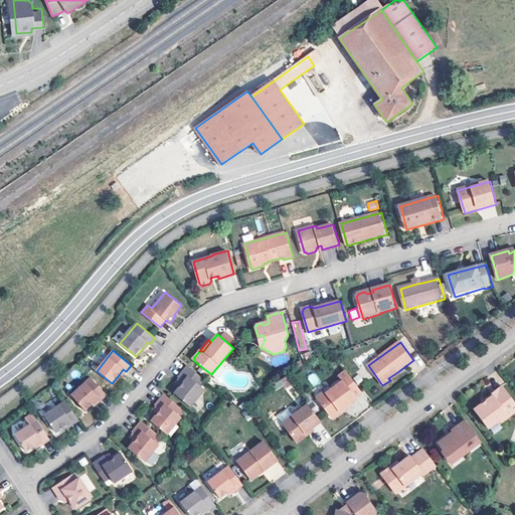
[(204,379),(188,365),(179,376),(180,378),(184,381),(180,385),(175,392),(190,405),(204,388),(200,384),(204,379)]
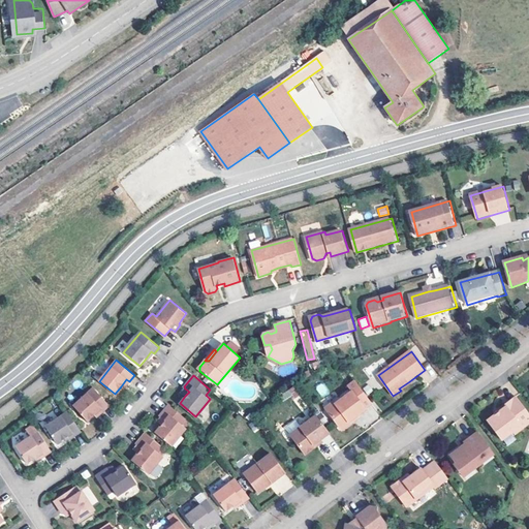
[(349,386),(353,392),(337,404),(333,404),(329,407),(328,410),(341,429),(344,430),(349,427),(349,423),(358,417),(367,410),(366,409),(373,404),(356,382),(349,386)]
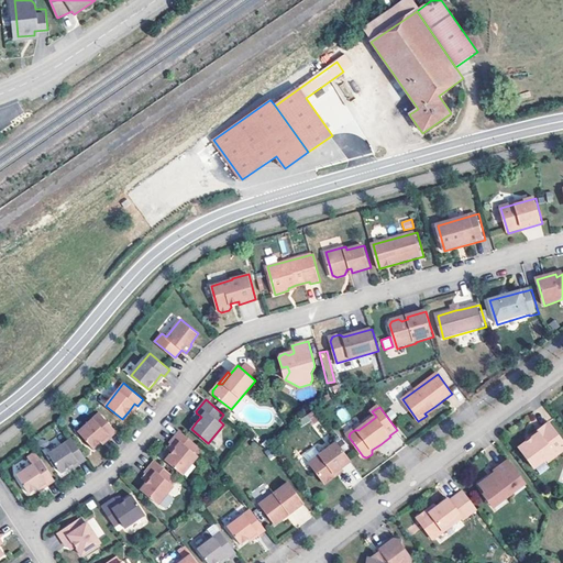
[(435,409),(434,407),(424,414),(427,416),(435,409)]
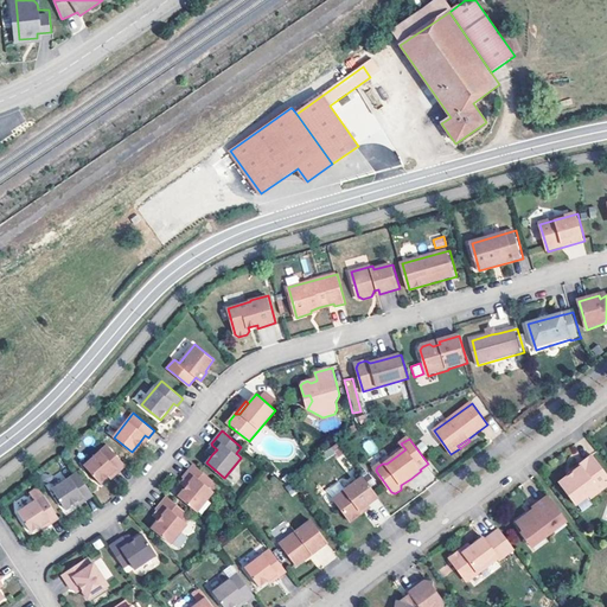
[(126,464),(107,443),(84,465),(101,483),(108,475),(116,467),(119,471),(126,464)]
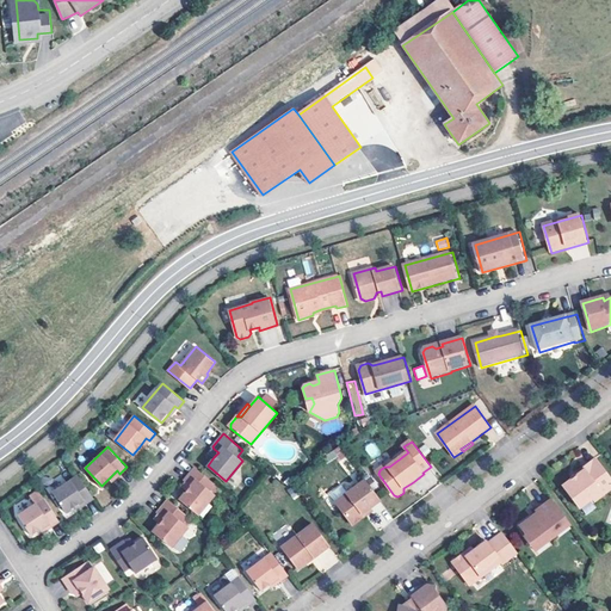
[(610,492),(610,480),(597,461),(584,470),(585,473),(563,488),(580,511),(593,501),(594,505),(610,492)]
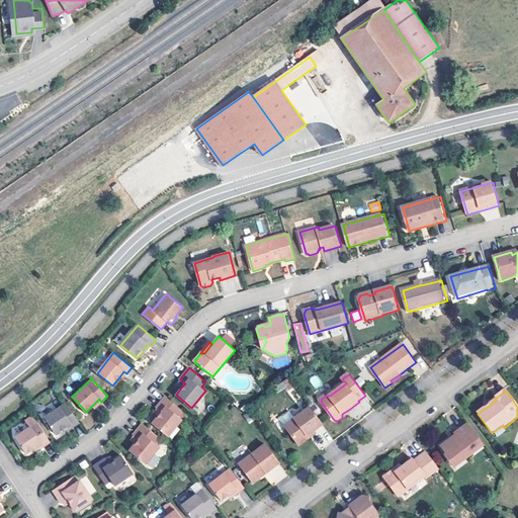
[(182,410),(166,396),(156,407),(158,408),(162,412),(158,416),(152,423),(167,436),(182,419),(177,415),(182,410)]
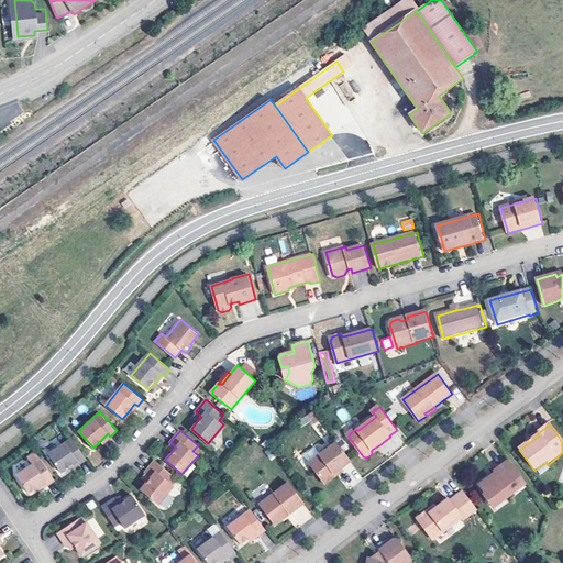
[(110,437),(108,433),(100,441),(103,443),(110,437)]
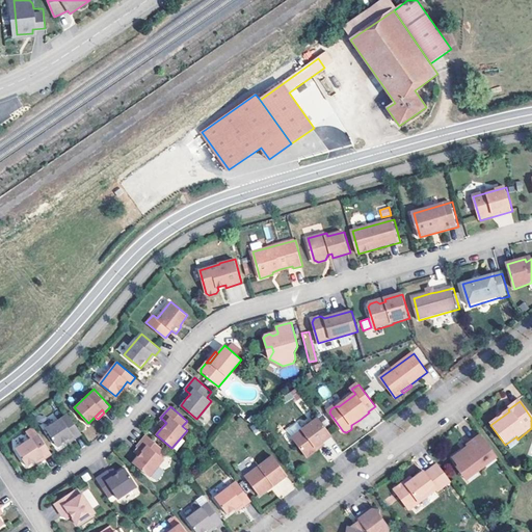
[(82,433),(69,414),(46,429),(57,447),(65,442),(73,436),(75,439),(82,433)]
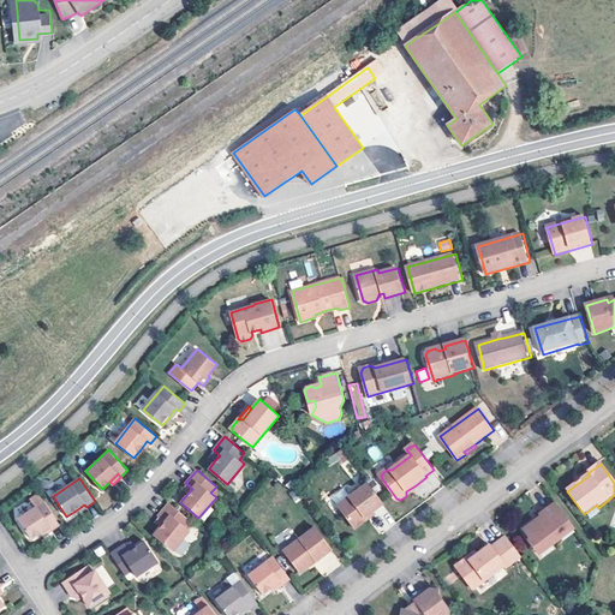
[(383,503),(369,483),(338,505),(354,529),(365,521),(365,517),(374,511),(383,503)]
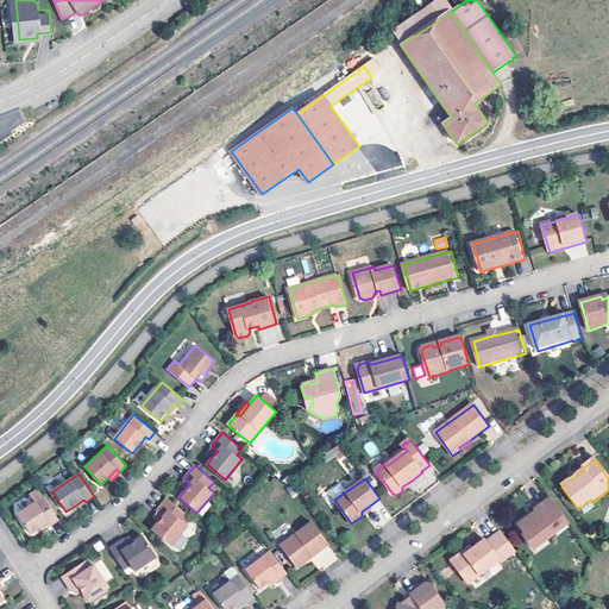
[(413,483),(412,481),(402,487),(402,491),(413,483)]
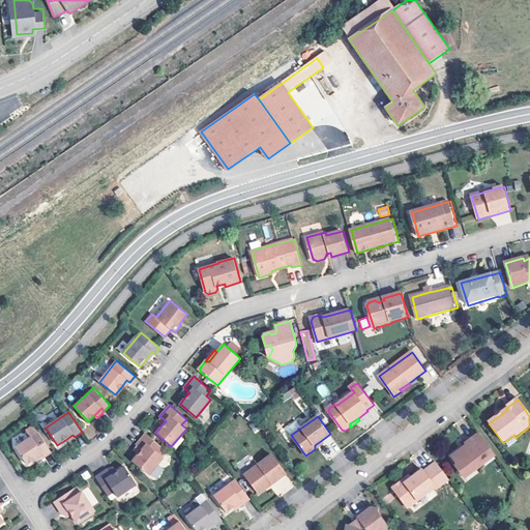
[(38,432),(34,425),(28,430),(32,436),(16,446),(27,464),(35,459),(42,453),(45,457),(52,452),(38,432)]
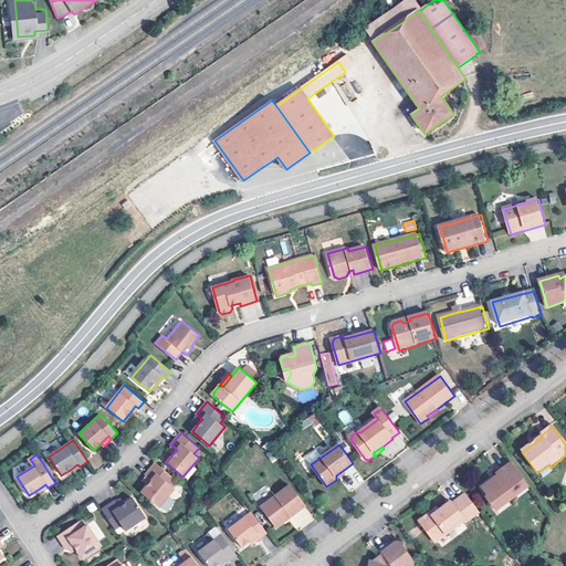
[(174,478),(155,462),(145,474),(147,477),(152,480),(147,484),(140,492),(158,506),(174,488),(168,483),(174,478)]
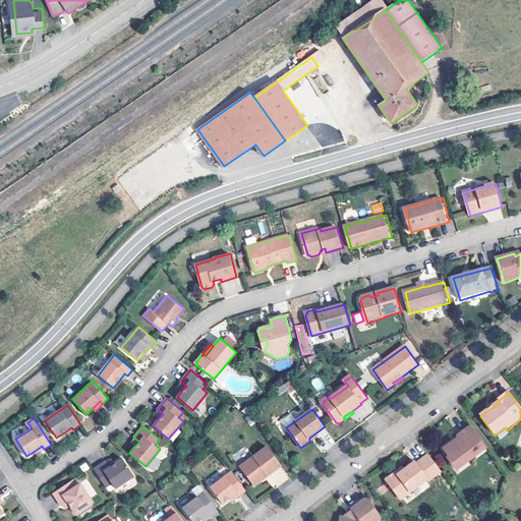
[(487,450),(471,427),(457,438),(458,440),(459,441),(458,444),(455,446),(453,444),(444,451),(450,458),(448,459),(455,469),(466,461),(471,461),(487,450)]
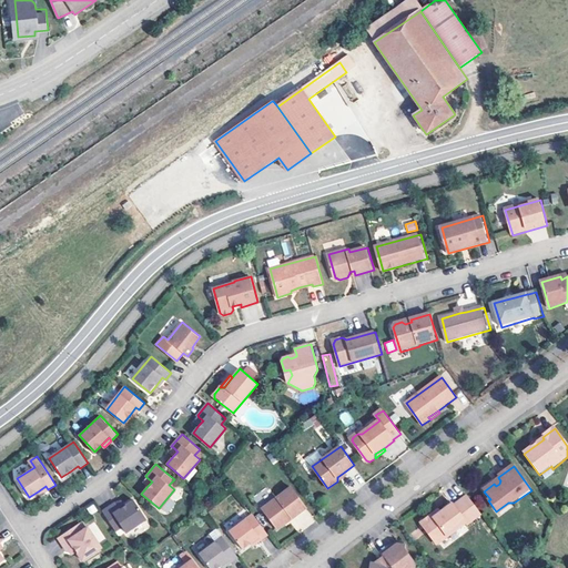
[(346,475),(345,472),(337,477),(337,482),(346,475)]
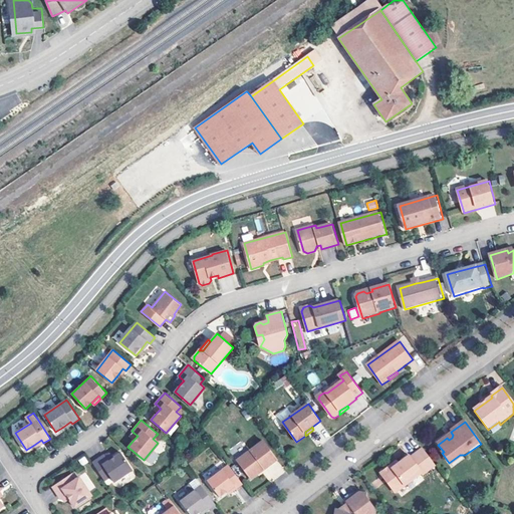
[(278,461),(264,442),(238,461),(252,480),(258,475),(259,472),(263,469),(265,470),(278,461)]
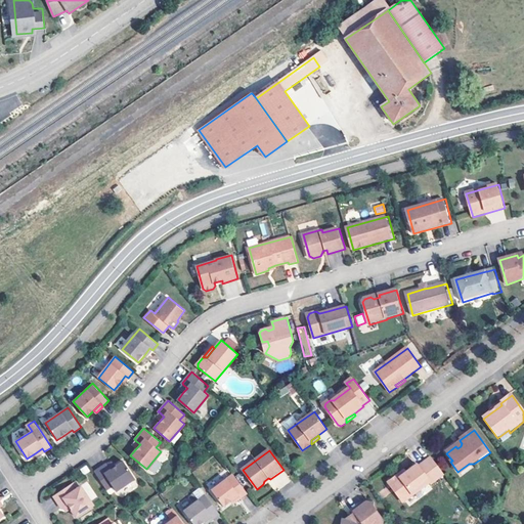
[(444,476),(431,460),(419,469),(418,467),(406,475),(400,480),(395,479),(390,483),(390,487),(403,505),(430,484),(432,486),(444,476)]
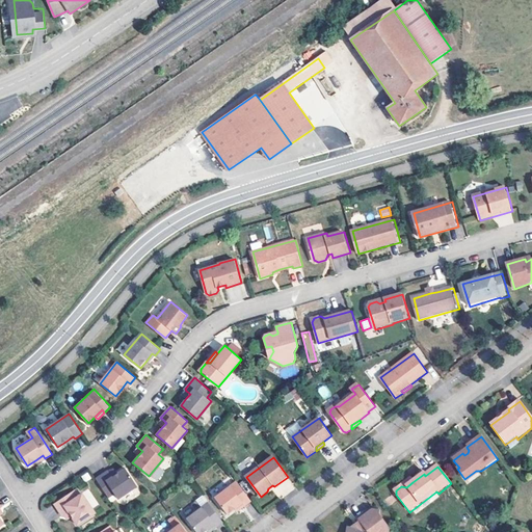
[(158,468),(152,477),(158,481),(164,471),(158,468)]
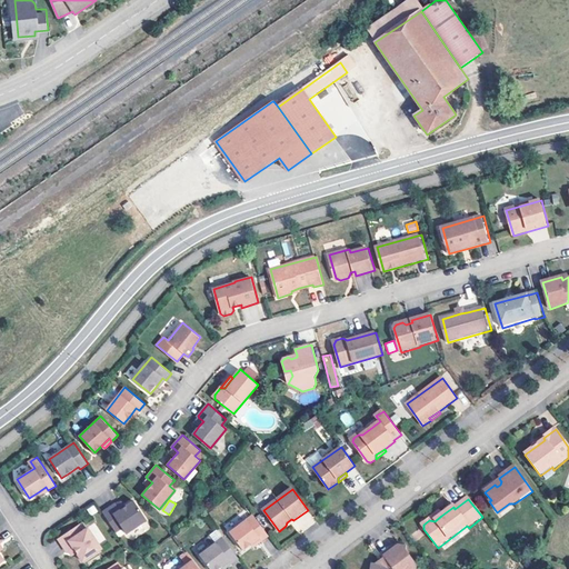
[(145,520),(132,501),(123,508),(119,511),(116,507),(115,505),(101,513),(115,533),(121,528),(125,535),(145,520)]
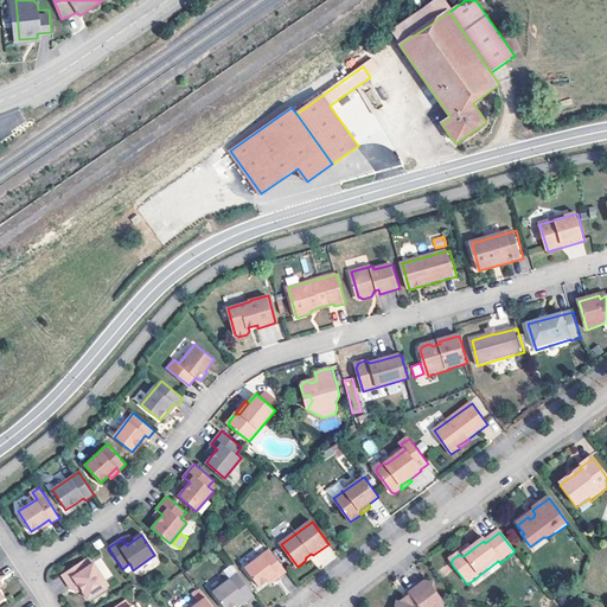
[(549,537),(543,537),(530,547),(532,550),(549,537)]
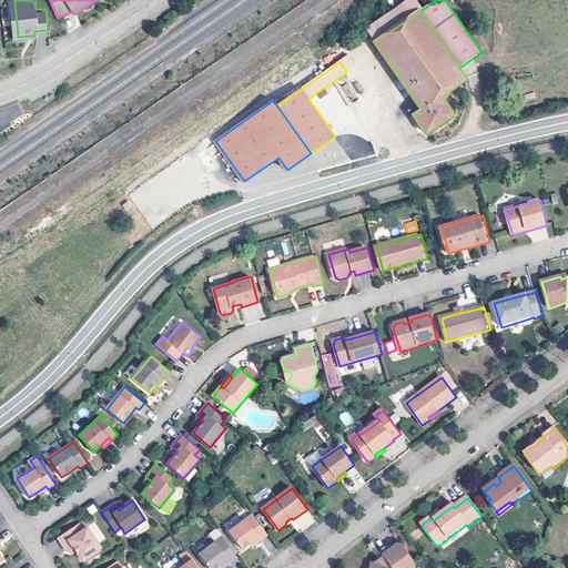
[(98,515),(92,507),(88,510),(92,518),(98,515)]
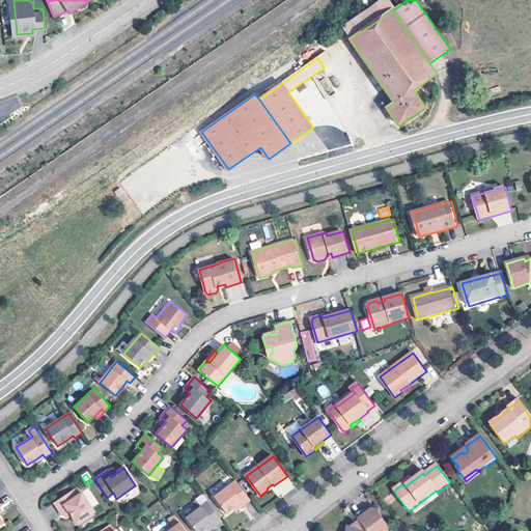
[(251,501),(236,482),(215,498),(227,514),(234,509),(242,503),(244,506),(251,501)]
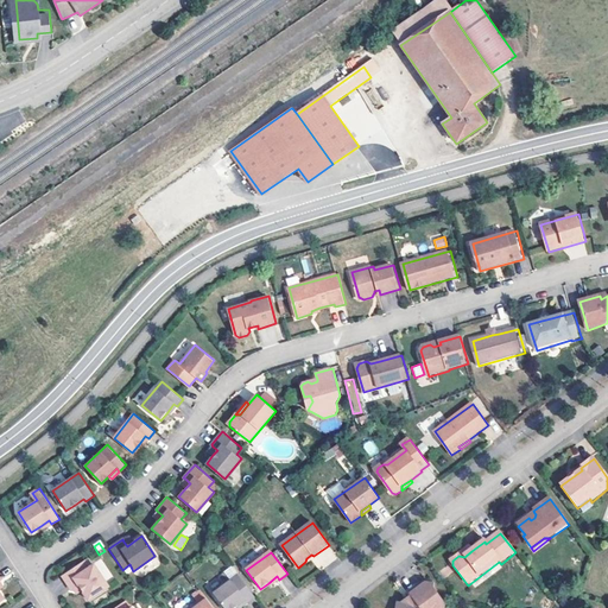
[(92,559),(86,564),(90,570),(96,567),(92,559)]
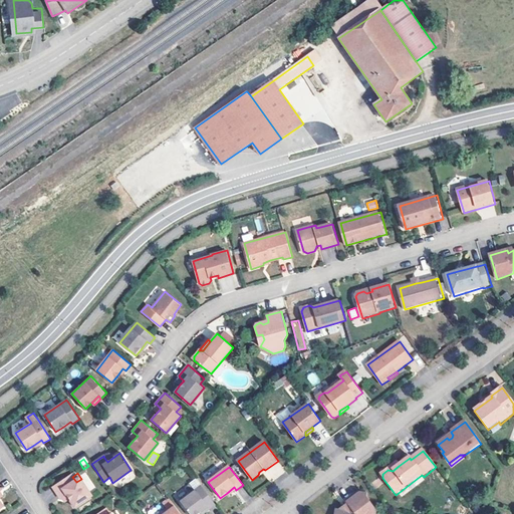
[(93,497),(81,479),(76,482),(72,477),(54,488),(62,500),(64,499),(68,496),(71,501),(76,509),(93,497)]
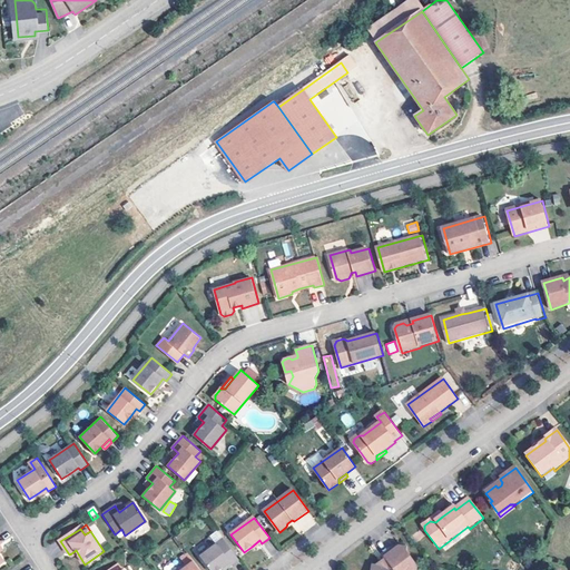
[(218,530),(209,536),(214,542),(223,537),(218,530)]
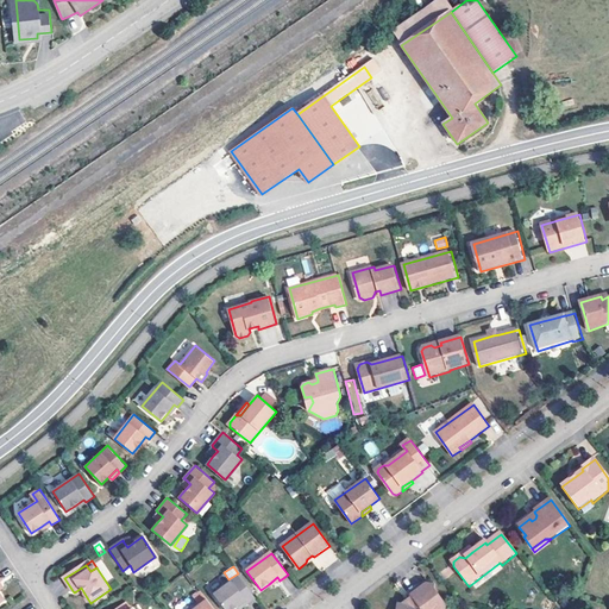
[(256,597),(239,576),(214,595),(225,608),(233,608),(238,607),(245,601),(248,603),(256,597)]
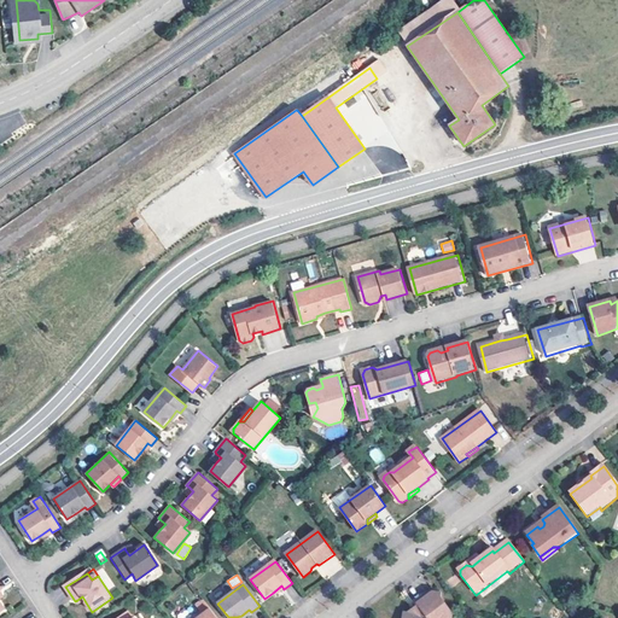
[(450,617),(452,616),(439,600),(441,596),(436,595),(433,592),(426,598),(424,596),(424,599),(415,605),(419,608),(408,616),(404,616),(403,617),(450,617)]
